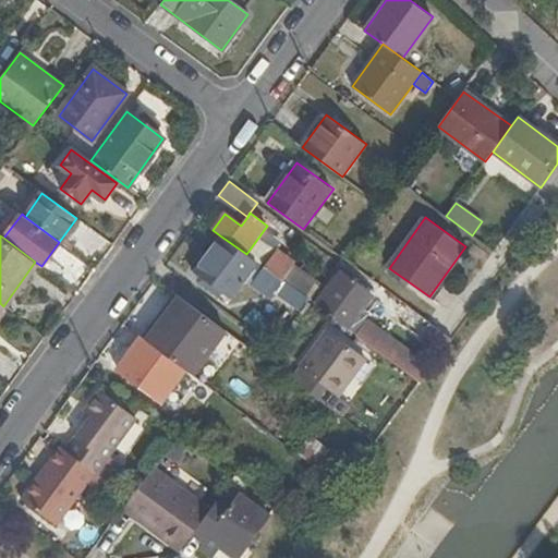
[(256,262),(255,261),(246,254),(221,237),(196,270),(230,296),(256,262)]
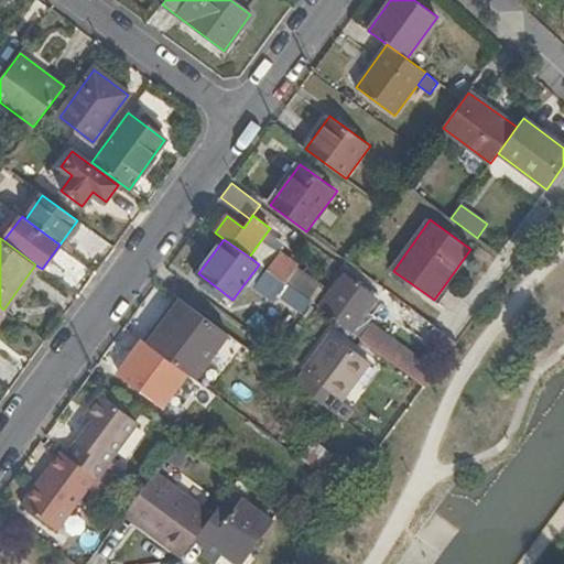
[(259,264),(286,284),(299,268),(270,247),(258,263),(259,264)]
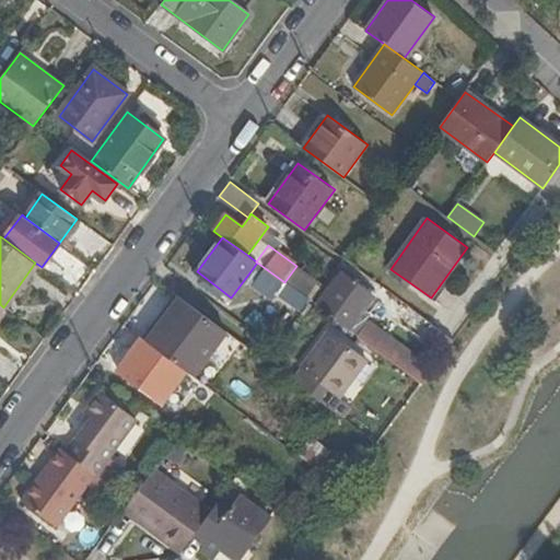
[(364,308),(374,296),(342,273),(318,306),(349,329),(357,319),(361,324),(370,313),(364,308)]
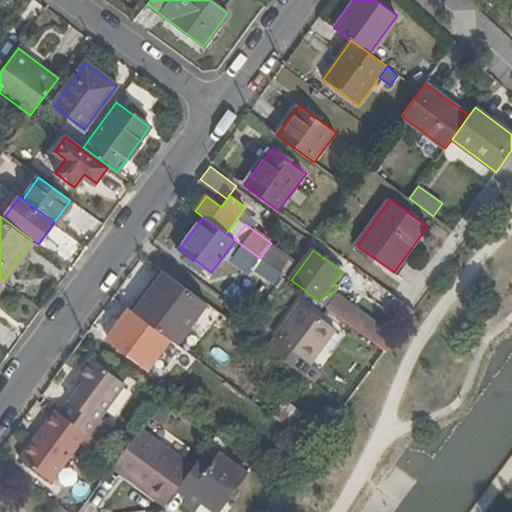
[(152,290),(195,321),(207,304),(165,273),(152,290)]
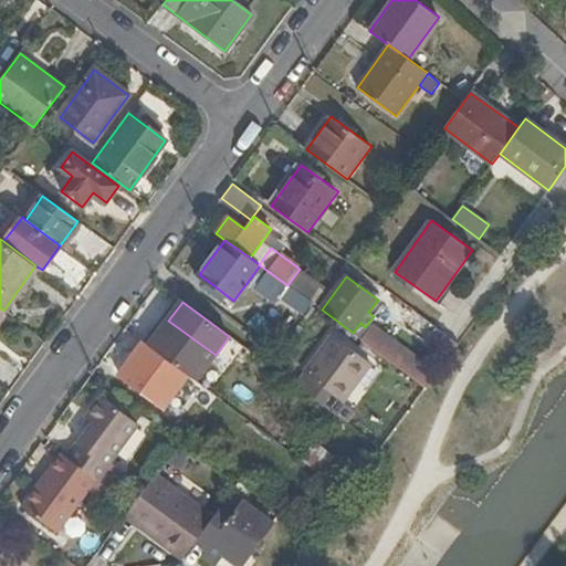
[(196,381),(216,355),(168,321),(158,335),(164,339),(155,352),(187,375),(196,381)]
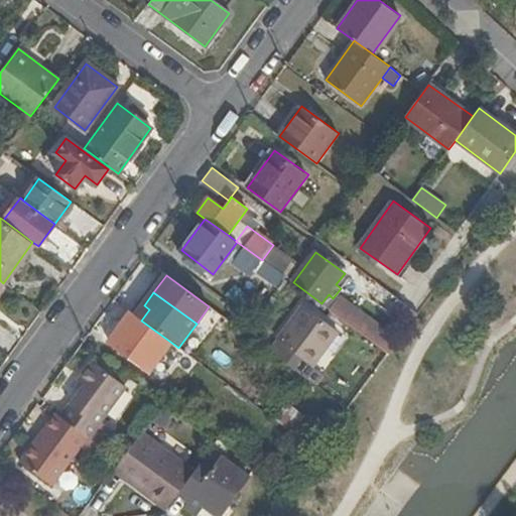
[(389,354),(398,342),(341,298),(331,311),(389,354)]
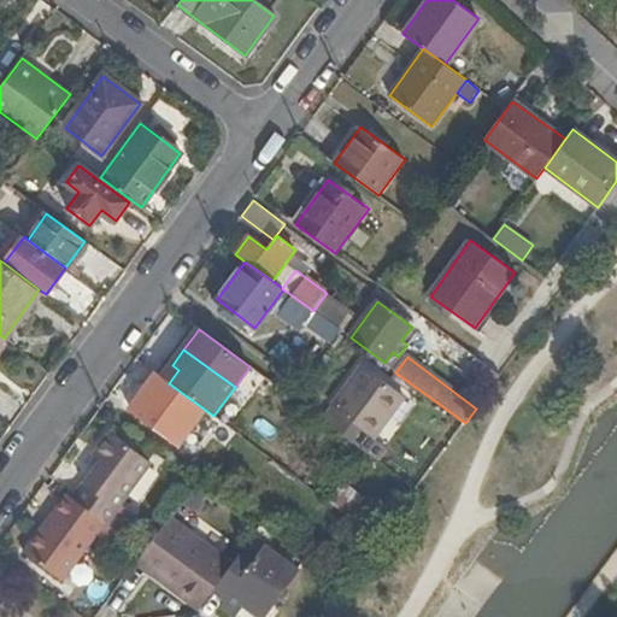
[(324,422),(377,462),(388,447),(376,439),(406,398),(363,365),(331,407),(334,410),(324,422)]
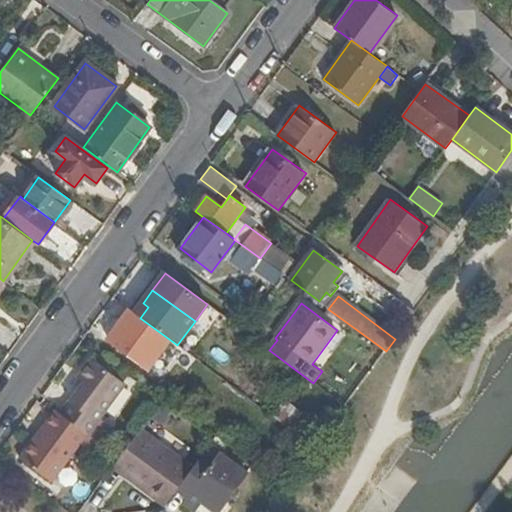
[(169,339),(140,318),(129,309),(107,339),(147,368),(169,339)]
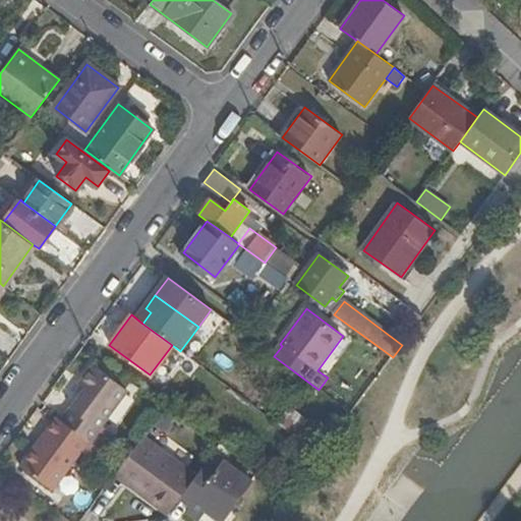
[(90,445),(100,430),(126,394),(93,369),(78,388),(85,393),(62,424),(88,444),(90,445)]
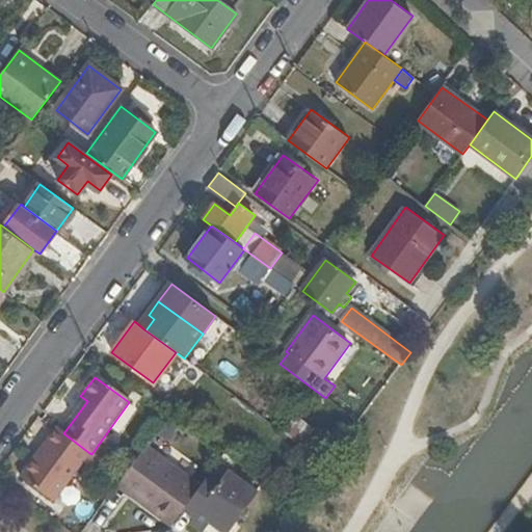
[(181,422),(169,414),(156,432),(167,442),(181,422)]
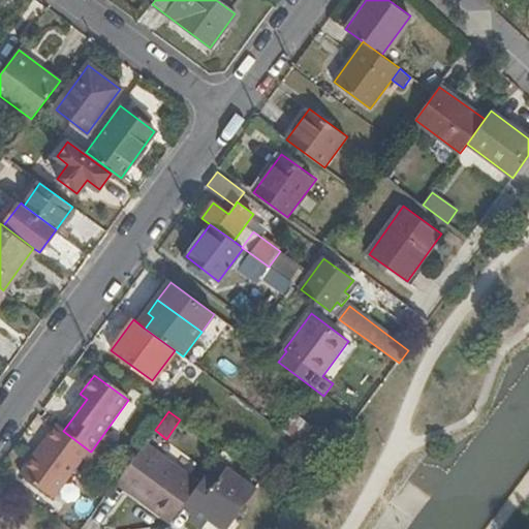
[(63,431),(57,427),(45,442),(49,444),(41,454),(38,452),(21,475),(53,499),(81,461),(89,450),(63,431)]
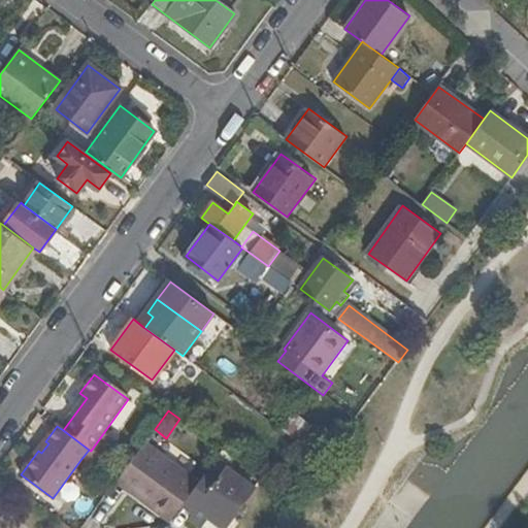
[(98,457),(103,460),(113,447),(101,436),(91,451),(98,457)]
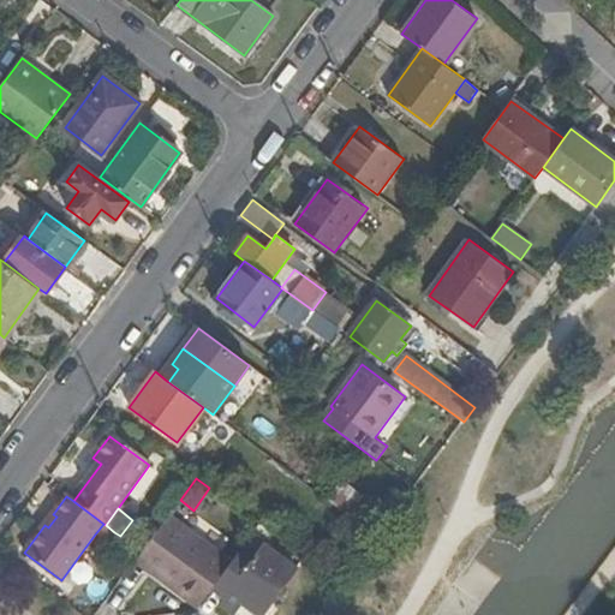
[(53,514),(45,525),(48,527),(57,517),(53,514)]
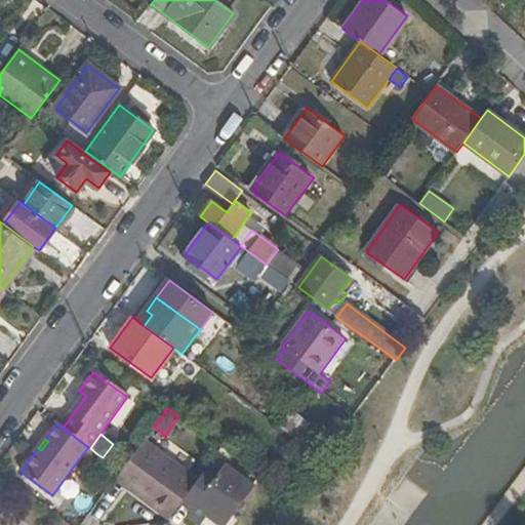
[(126,490),(168,522),(182,503),(197,482),(143,443),(128,462),(140,472),(126,490)]
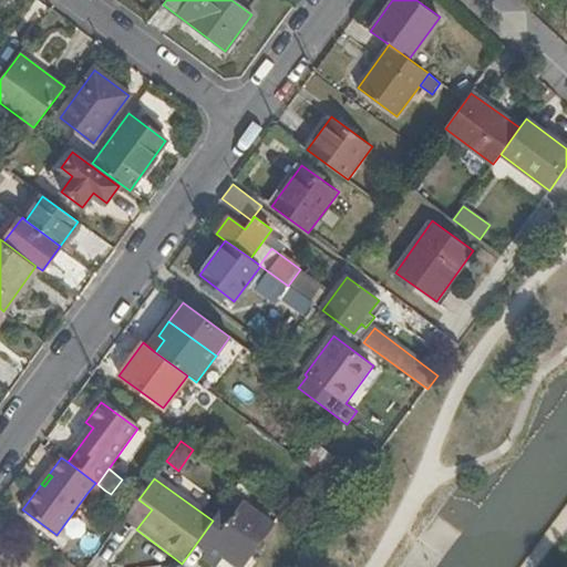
[(98,502),(105,491),(98,484),(95,483),(86,494),(98,502)]
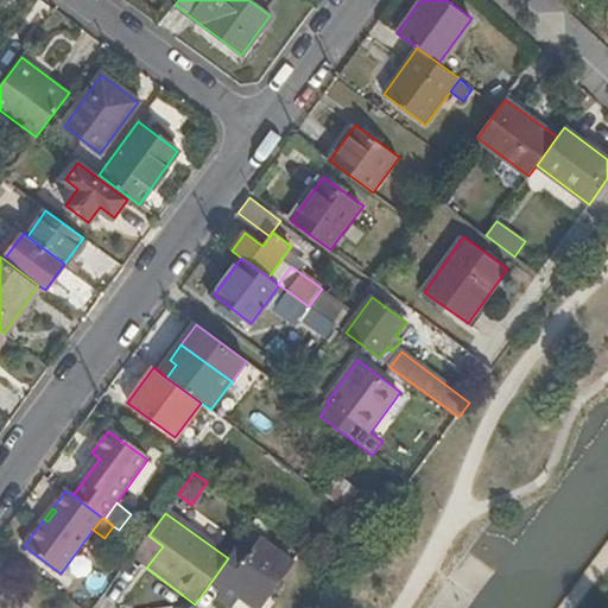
[(140,545),(132,557),(146,568),(163,546),(149,536),(140,545)]
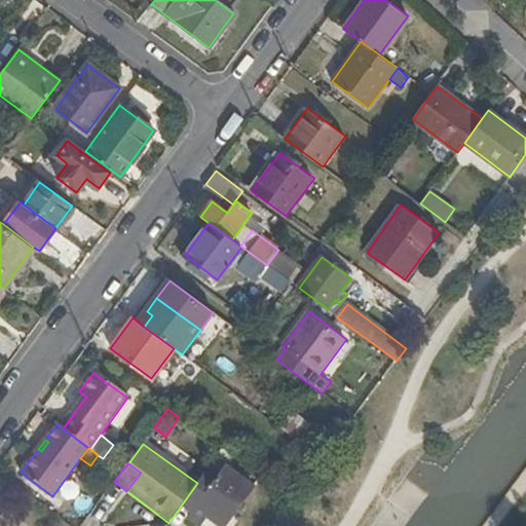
[(214,481),(204,474),(197,483),(182,504),(191,512),(186,518),(198,525),(208,513),(224,525),(254,487),(225,465),(214,481)]
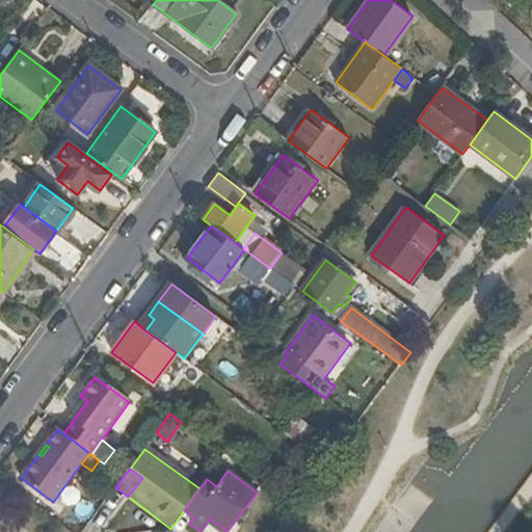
[(201,531),(225,531),(227,531),(210,519),(201,531)]
